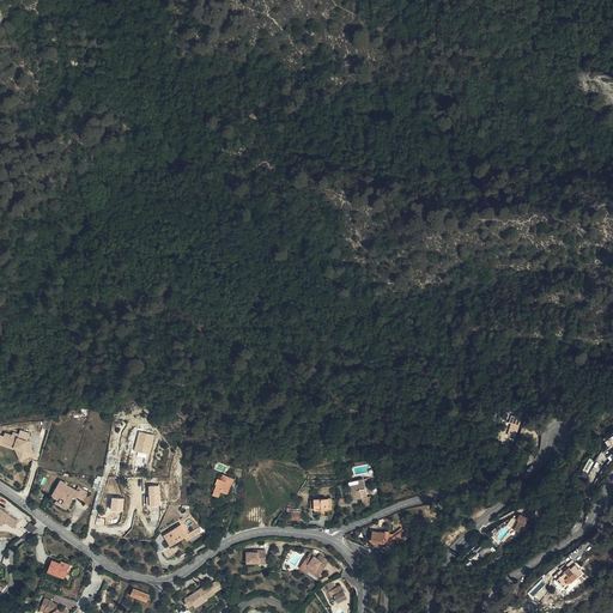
[(520,424),(522,418),(514,416),(511,423),(513,423),(509,434),(519,436),(521,425),(520,424)]
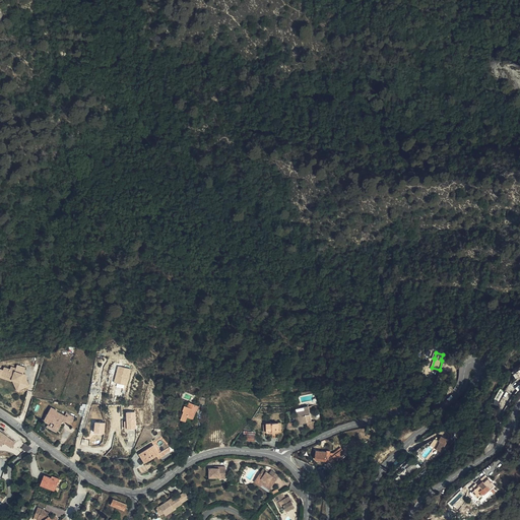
[(26,374),(24,373),(26,367),(18,364),(17,367),(12,366),(11,368),(5,366),(4,369),(0,368),(0,376),(13,381),(18,391),(30,386),(26,378),(28,378),(26,374)]
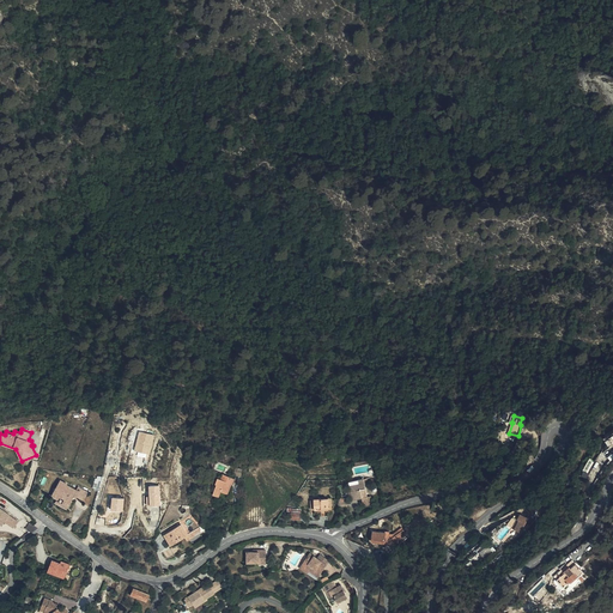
[(140,430),(135,449),(151,454),(156,435),(140,430)]
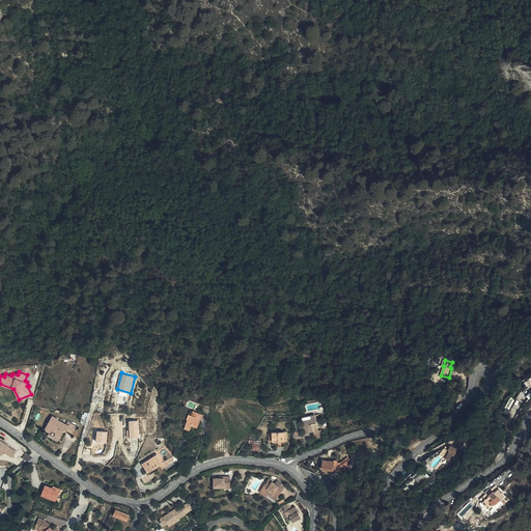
[(508,413),(515,398),(510,395),(504,411),(508,413)]
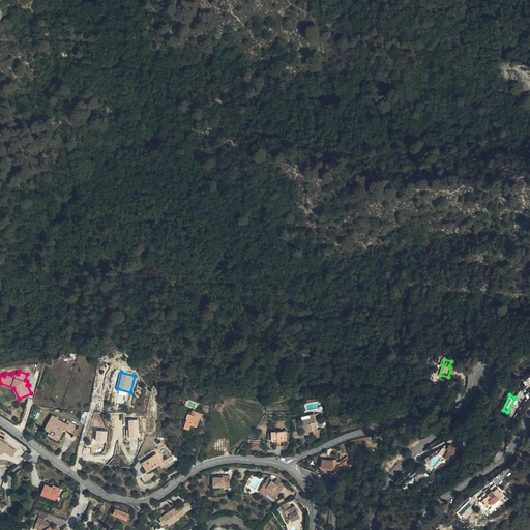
[(318,430),(315,413),(302,416),(305,432),(314,431),(315,434),(316,434),(316,436),(323,435),(322,429),(318,430)]
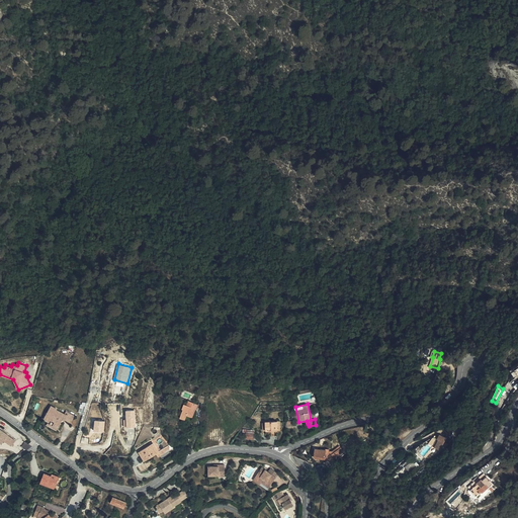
[(53,417),(57,408),(52,406),(45,418),(51,422),(51,420),(53,417)]
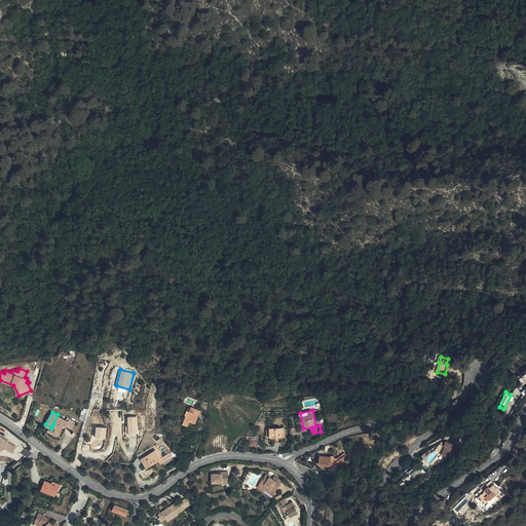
[(182,415),(177,415),(177,418),(174,418),(174,424),(175,424),(175,434),(181,434),(181,437),(188,437),(187,419),(188,418),(188,413),(182,413),(182,415)]
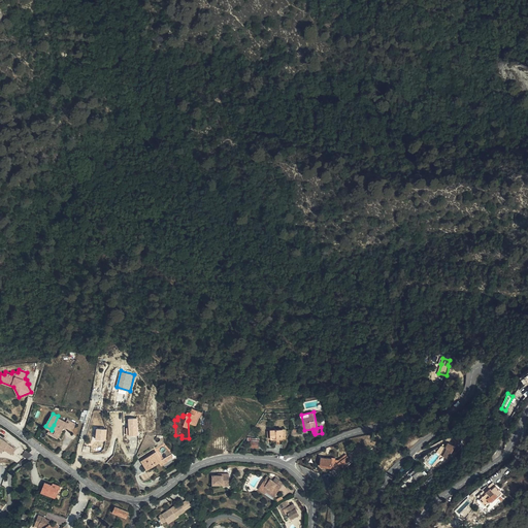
[(59,417),(58,416),(54,425),(52,428),(56,430),(54,434),(59,437),(64,429),(65,427),(73,431),(76,425),(68,420),(66,422),(59,418),(59,417)]
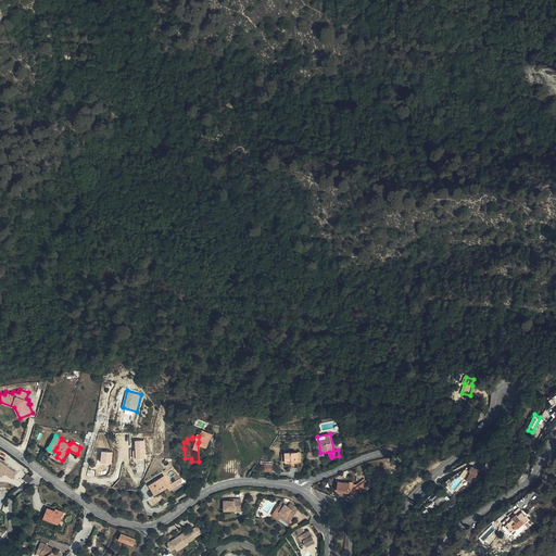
[(147,457),(146,439),(136,440),(137,450),(134,450),(135,457),(147,457)]
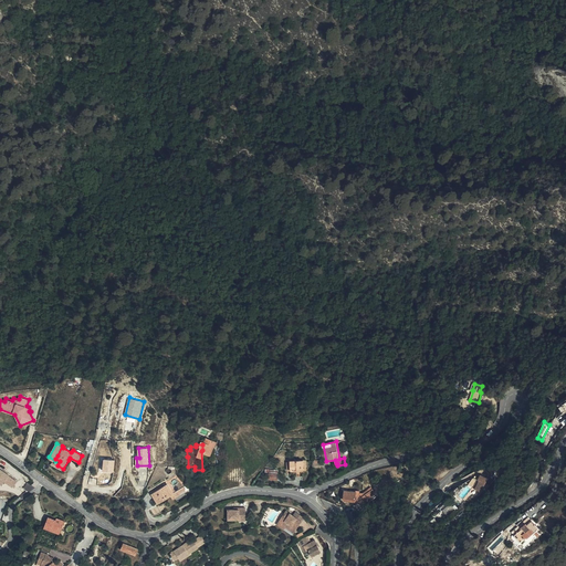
[(105,459),(104,470),(114,471),(115,460),(105,459)]
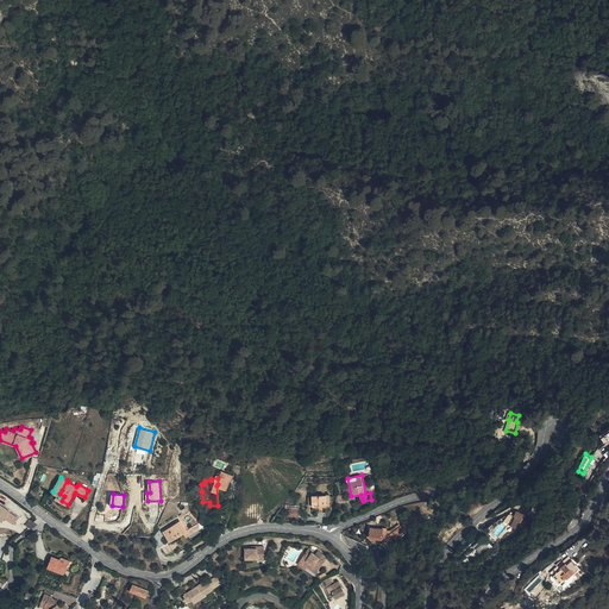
[(331,507),(330,494),(312,494),(313,507),(331,507)]
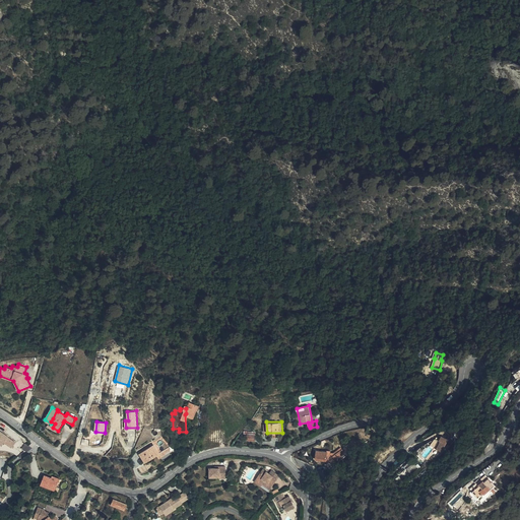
[(0,443),(3,446),(5,443),(12,447),(16,442),(9,437),(9,436),(1,431),(0,433),(0,443)]
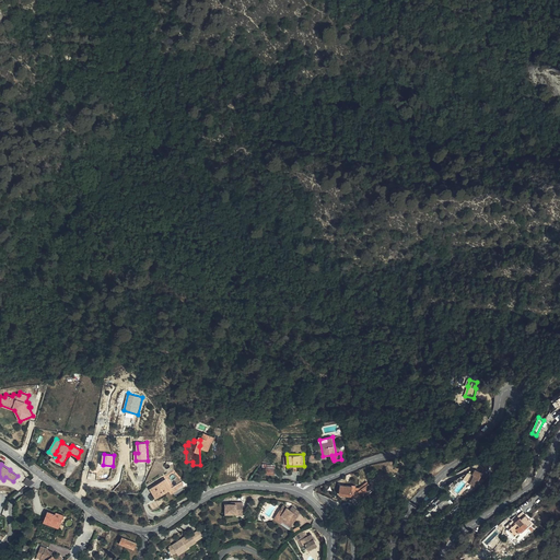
[(474,488),(475,487),(483,473),(480,470),(479,471),(476,469),(473,475),(475,476),(469,485),(474,488)]
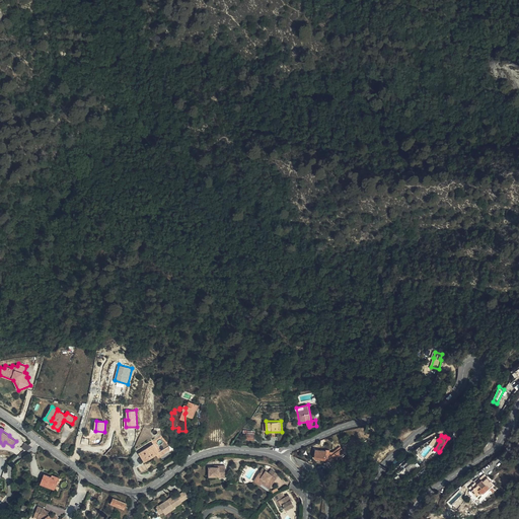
[(420,454),(424,450),(419,445),(415,449),(420,454)]
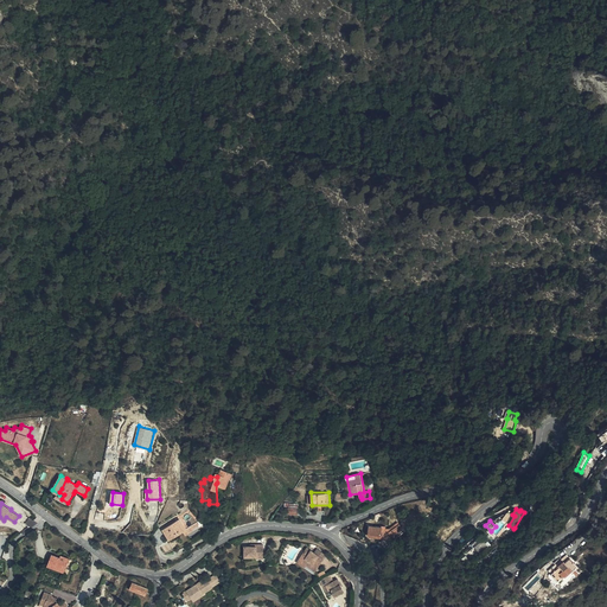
[(183,536),(176,525),(160,537),(166,547),(183,536)]
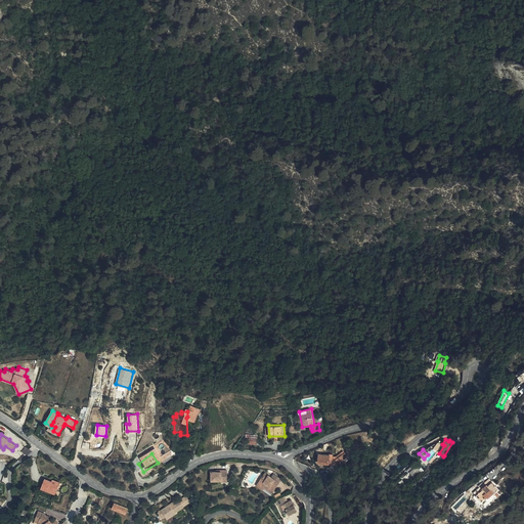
[(170,459),(167,455),(158,463),(160,466),(170,459)]
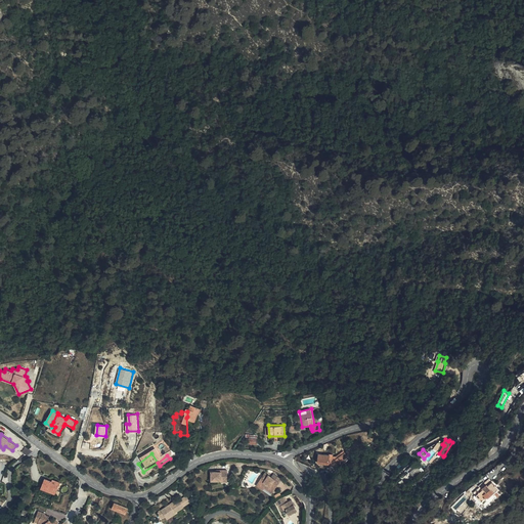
[(342,455),(335,461),(334,467),(336,469),(346,462),(342,455)]
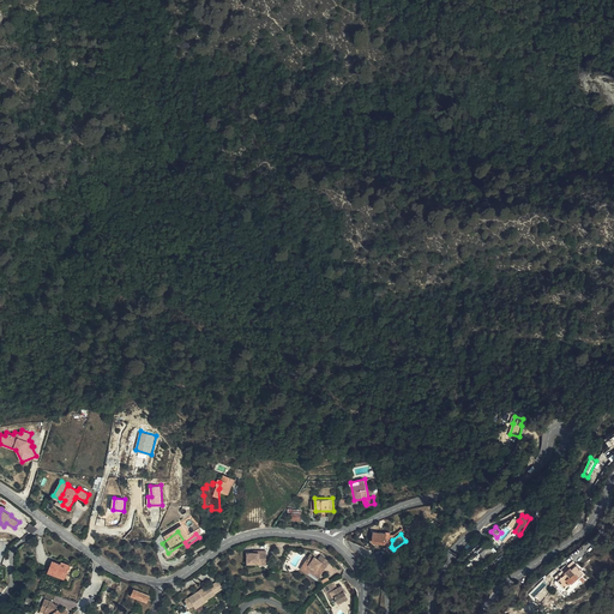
[(391,547),(392,540),(389,540),(389,537),(385,537),(385,539),(379,539),(379,541),(373,541),(373,546),(384,547),(384,549),(387,551),(391,546),(391,547)]
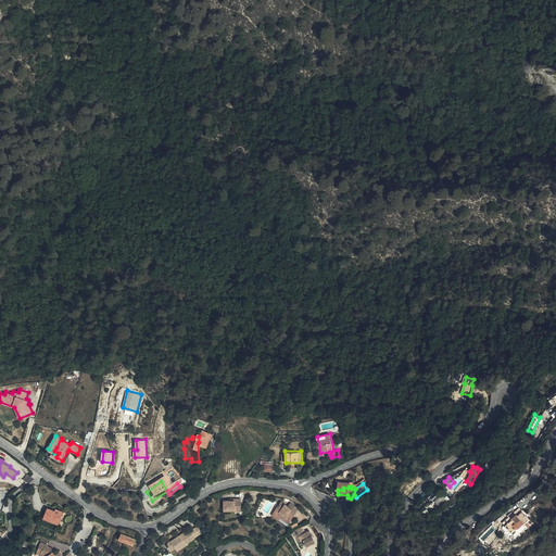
[(235,500),(224,501),(224,509),(235,509),(235,510),(242,510),(241,498),(235,498),(235,500)]
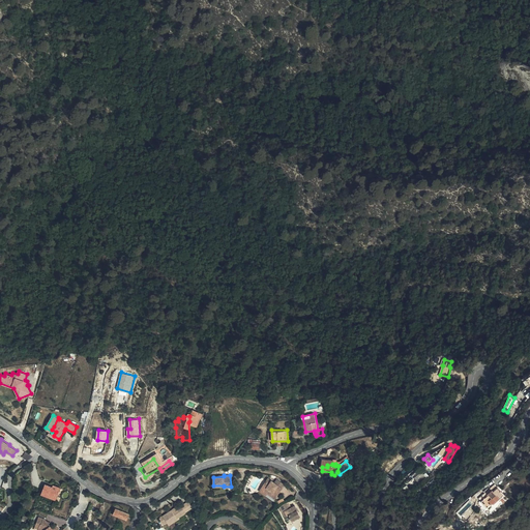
[(413,479),(416,484),(423,479),(420,475),(413,479)]
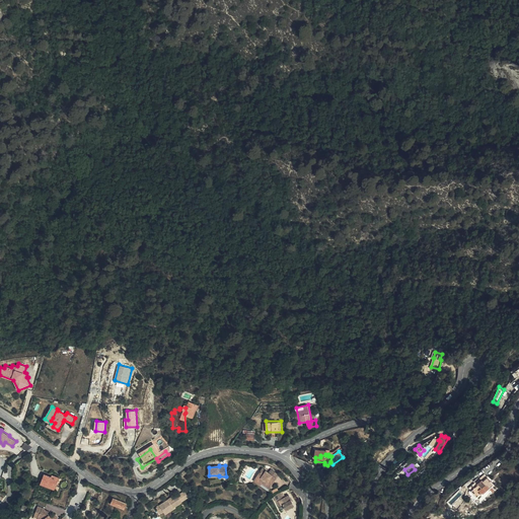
[(263,468),(258,474),(262,476),(260,480),(263,483),(266,485),(267,483),(271,486),(274,482),(273,480),(276,477),(277,477),(280,474),(272,468),(270,472),(263,468)]
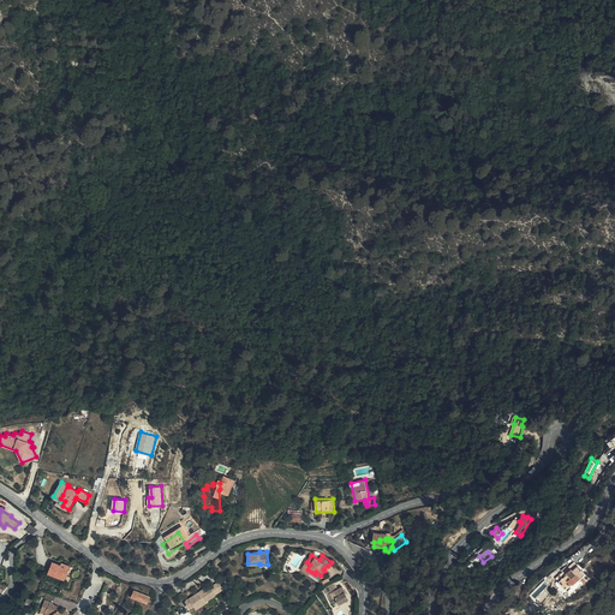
[(61,565),(53,561),(48,573),(66,580),(72,566),(63,562),(61,565)]
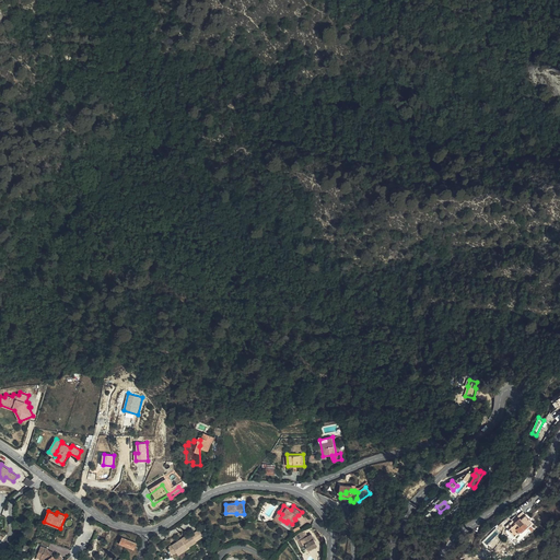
[(508,534),(513,540),(518,536),(521,537),(527,532),(532,527),(522,515),(504,529),(508,534)]
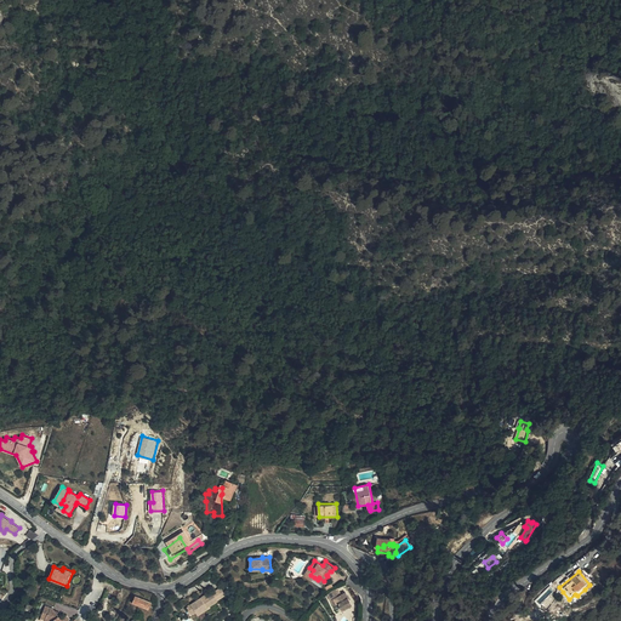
[(153,600),(137,594),(134,600),(149,607),(153,600)]
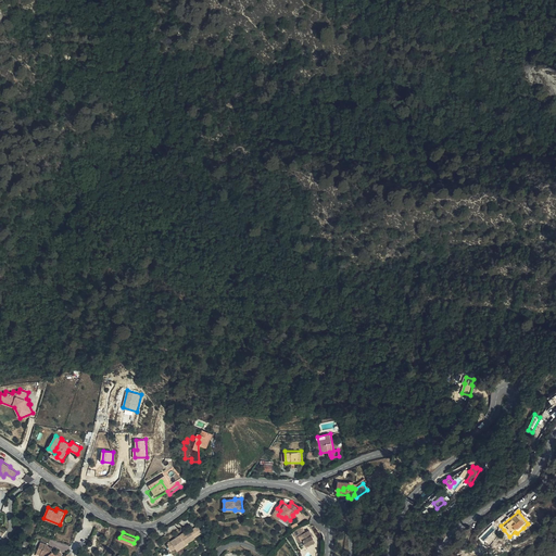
[(305,540),(302,533),(293,538),(297,544),(299,543),(302,548),(303,547),(306,554),(315,550),(310,538),(305,540)]
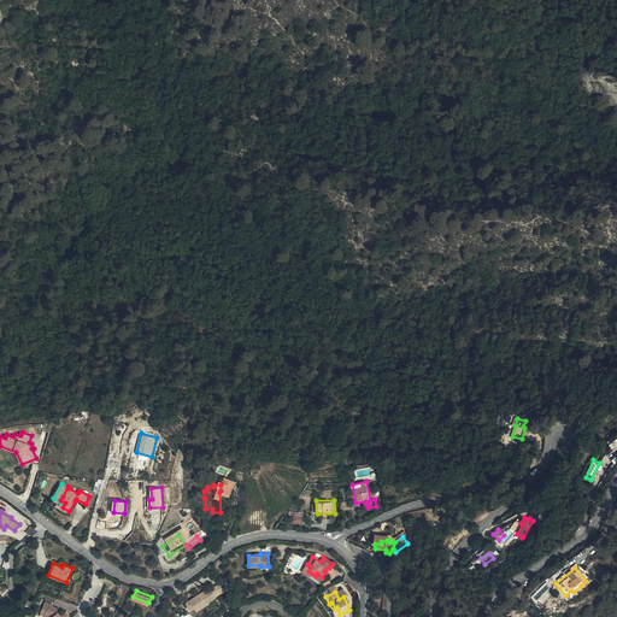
[(216,605),(211,597),(205,600),(204,599),(186,611),(188,616),(194,616),(195,616),(201,616),(207,613),(206,612),(216,605)]
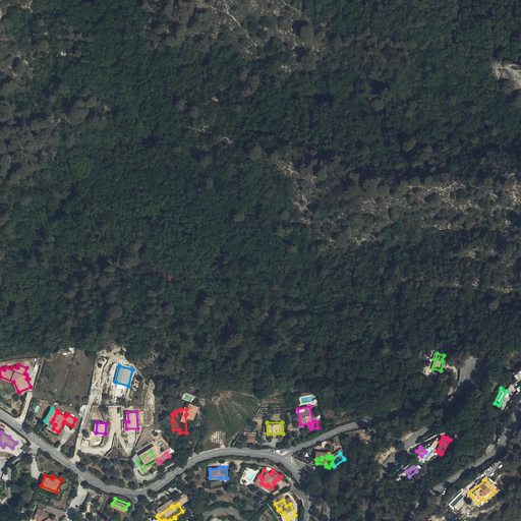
[(51,519),(48,515),(45,514),(46,512),(45,512),(45,510),(39,507),(34,518),(39,520),(38,520),(39,520),(55,520),(58,520),(55,516),(51,519)]
